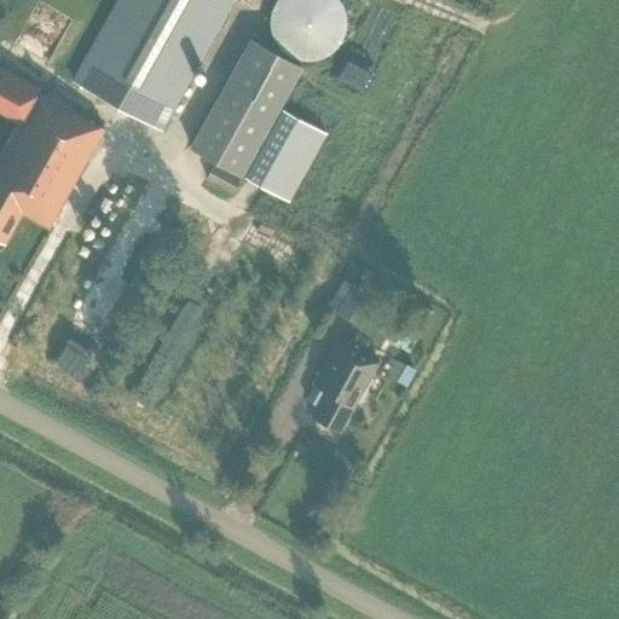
[(160,128),(231,0),(119,0),(75,80),(160,128)]
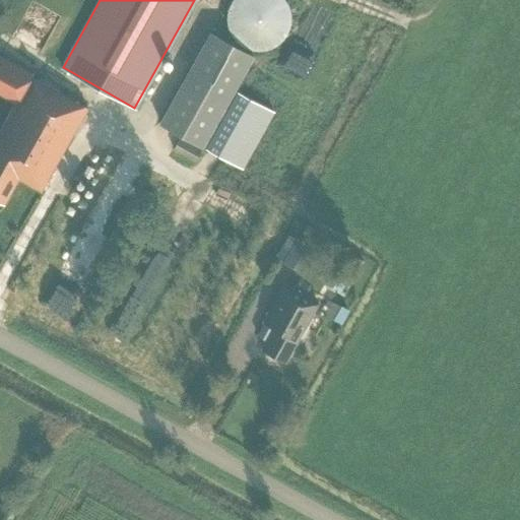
[(253,50),(259,50),(265,50),(270,48),(275,46),(280,43),(283,39),(287,35),(289,29),(291,23),(291,18),(291,12),(289,7),(287,2),(285,0),(232,0),(232,1),(230,6),(228,12),(228,17),(228,23),(229,28),(232,34),(235,39),(239,42),(243,46),(248,48),(253,50)]
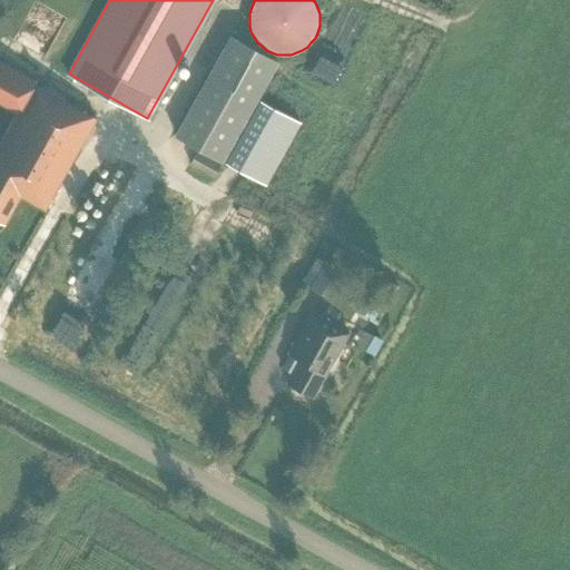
[(222,161),(278,61),(229,33),(173,134),(222,161)]
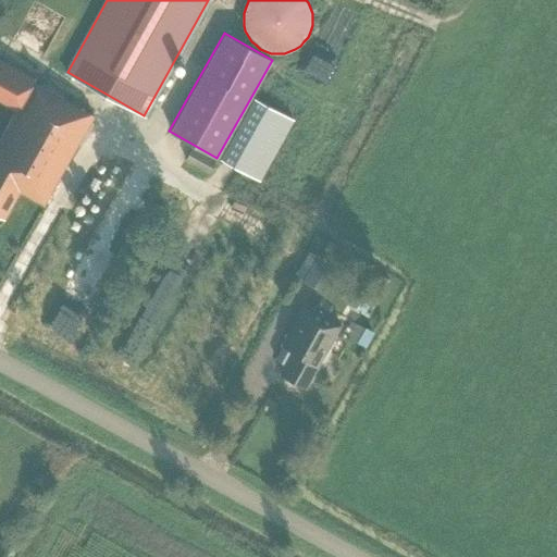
[(19,189),(44,203),(94,114),(33,82),(34,78),(0,59),(0,99),(16,109),(0,136),(0,215),(2,218),(11,199),(14,198),(19,189)]
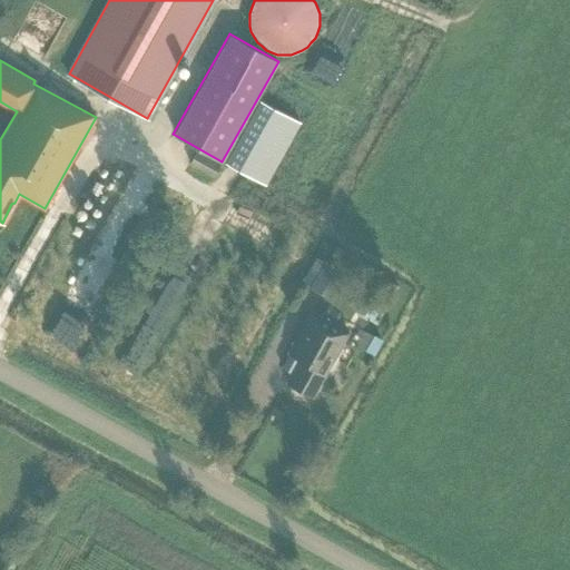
[(267,184),(302,121),(259,99),(225,161),(267,184)]
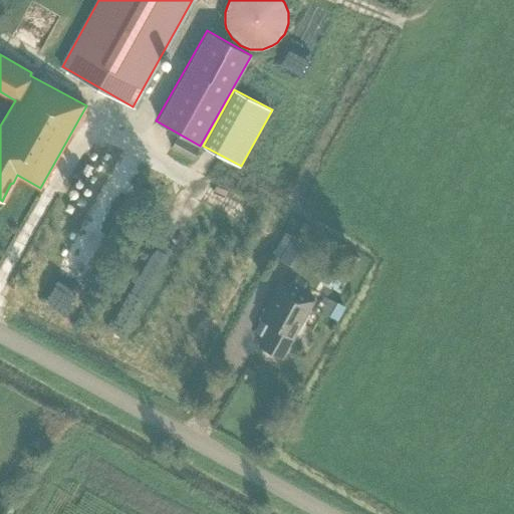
[(192,159),(198,148),(175,136),(169,147),(192,159)]
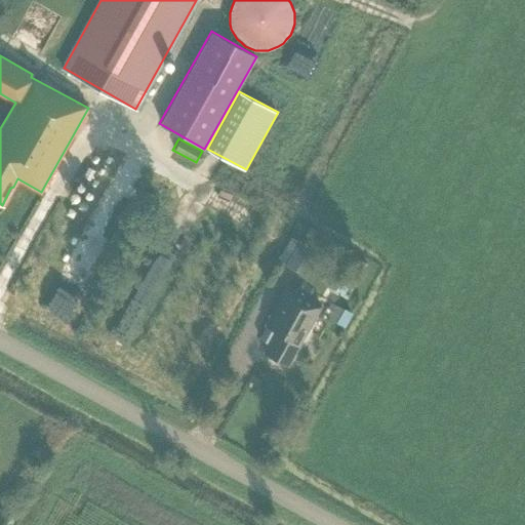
[(303,243),(290,236),(277,258),(289,266),(303,243)]
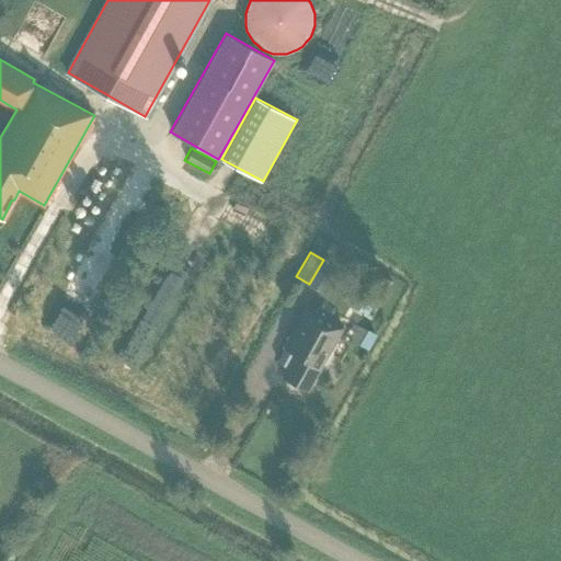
[(381,304),(385,297),(378,293),(379,289),(363,281),(347,308),(365,318),(375,299),(381,304)]
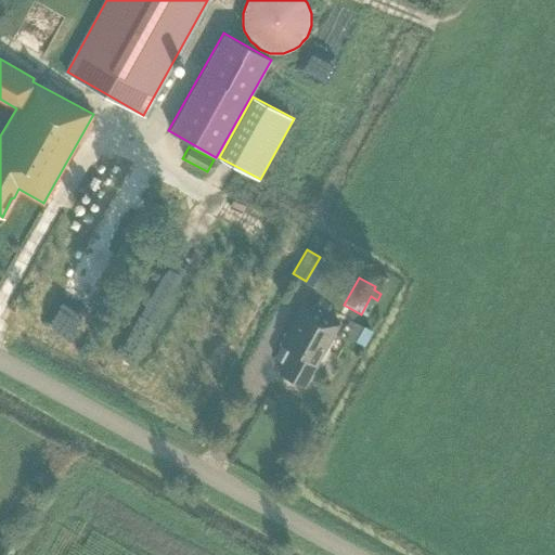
[(305,385),(330,339),(340,321),(304,301),(280,344),(281,345),(274,357),(284,362),(279,371),(305,385)]
